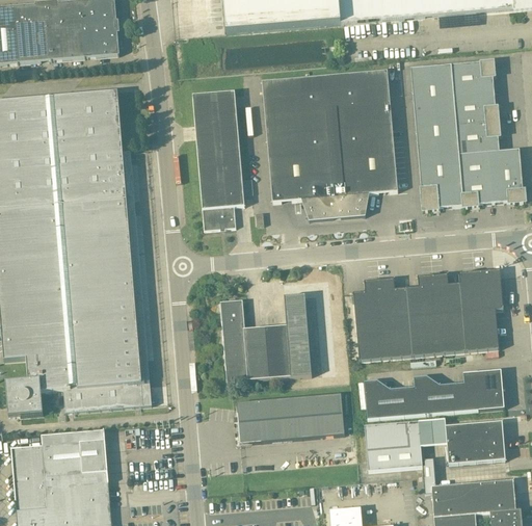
[(14,4),(19,60),(52,58),(47,0),(35,0),(35,2),(14,4)]
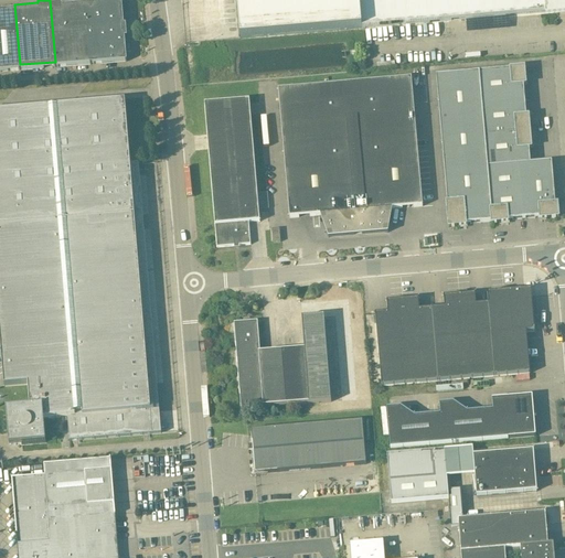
[(50,0),(55,62),(91,58),(86,0),(62,0),(50,0)]
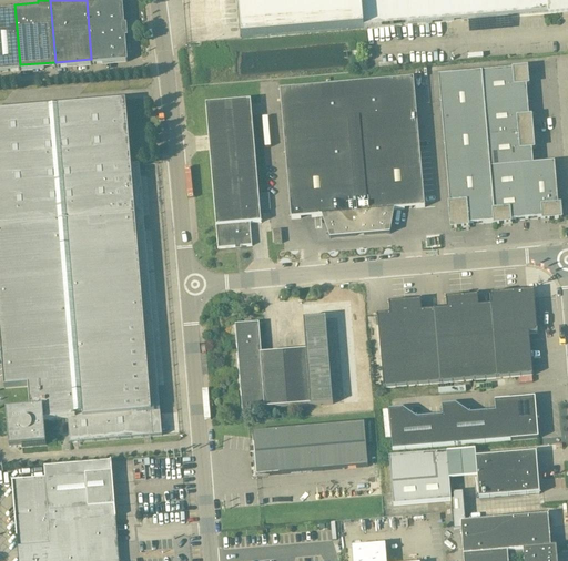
[(124,19),(122,0),(87,0),(91,59),(128,55),(125,32),(128,31),(127,19),(124,19)]
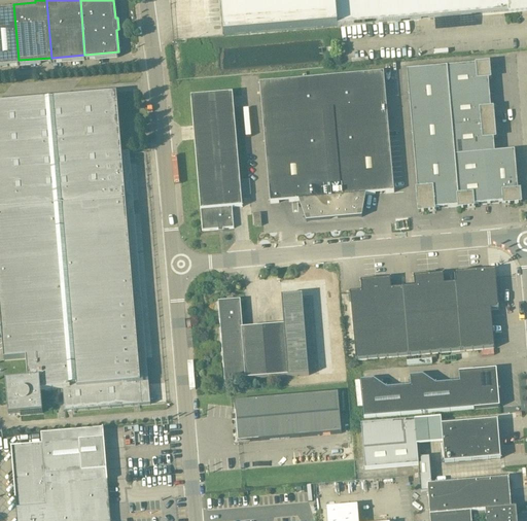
[(221,0),(224,31),(338,21),(521,5),(520,0),(221,0)]
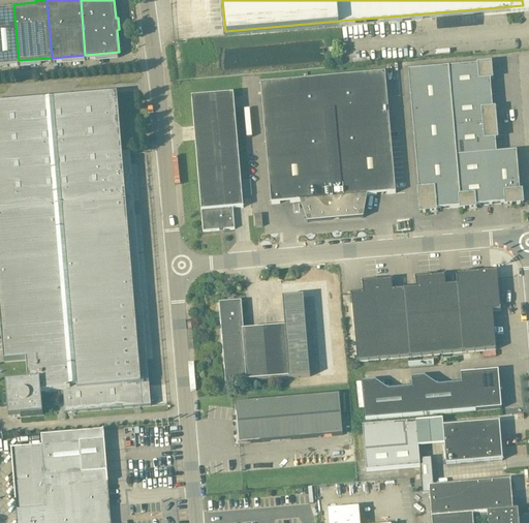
[(0,61),(19,60),(13,4),(0,4),(0,61)]
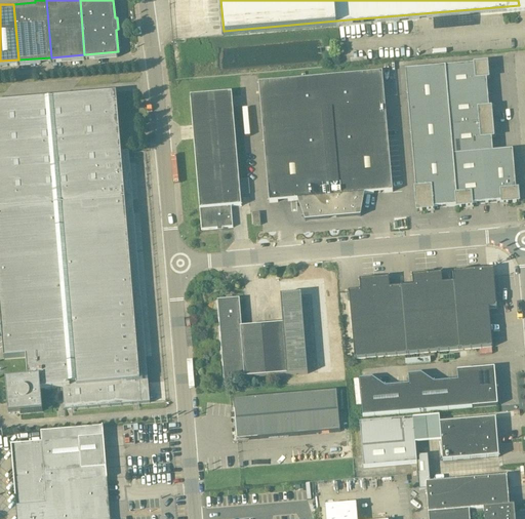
[(519,197),(518,185),(516,185),(513,145),(493,147),(491,132),(493,132),(491,103),(489,103),(486,73),(488,73),(487,57),(405,65),(415,184),(417,206),(433,204),(433,202),(456,200),(457,202),(473,201),(472,199),(501,197),(501,198),(519,197)]
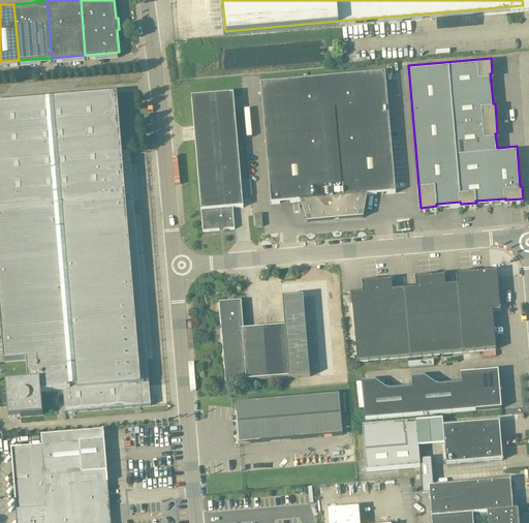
[(260,79),(234,82),(234,88),(243,189),(270,186),(272,198),(300,196),(308,217),(311,216),(363,212),(367,190),(396,188),(385,68),(322,73),(260,79)]
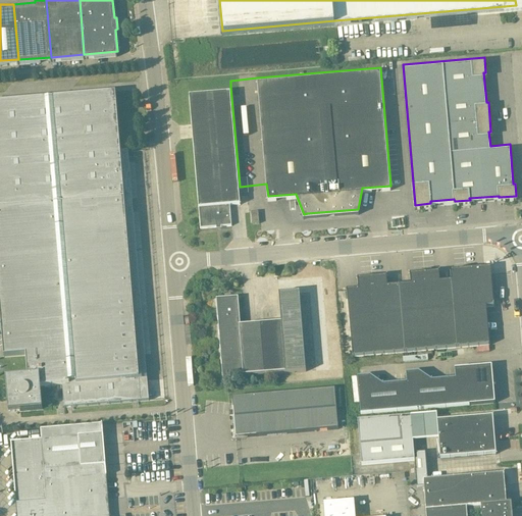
[(241,200),(230,87),(189,91),(201,223),(231,221),(230,201),(241,200)]
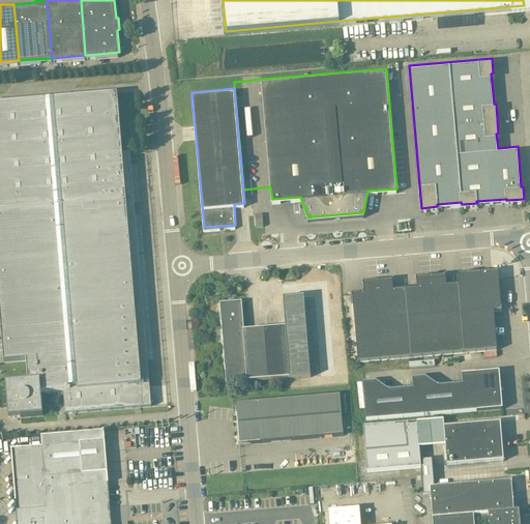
[(63,386),(65,409),(151,402),(143,297),(135,297),(126,198),(118,89),(0,98),(0,307),(4,357),(27,355),(28,377),(6,379),(8,402),(20,412),(43,411),(41,388),(63,386)]
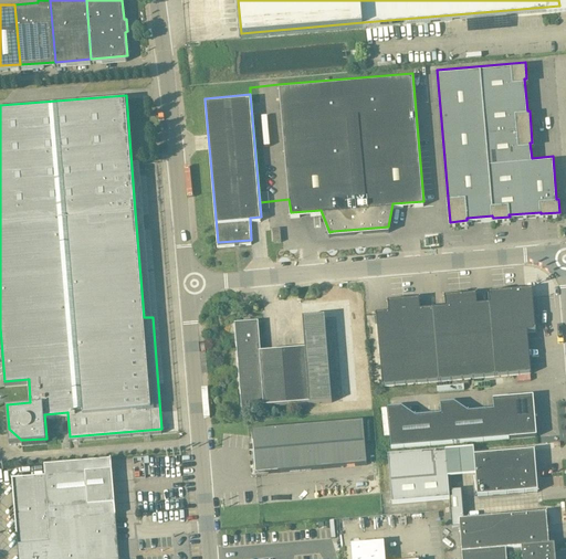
[(536,327),(532,284),(489,287),(489,298),(478,299),(477,288),(444,292),(446,303),(420,305),(419,294),(388,296),(388,307),(376,308),(383,381),(531,368),(527,327),(536,327)]
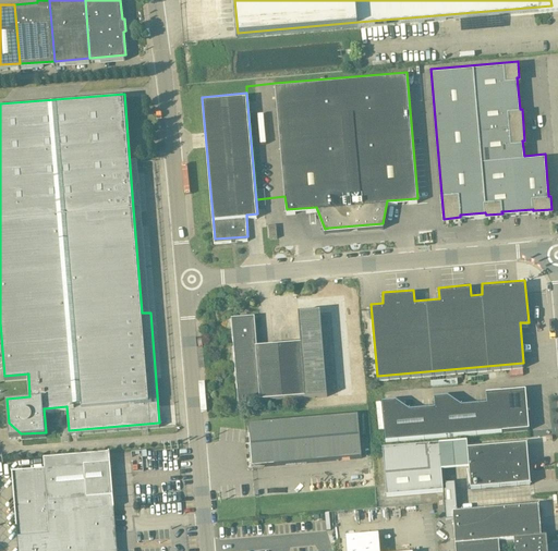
[(254,313),(231,314),(238,399),(283,395),(339,390),(331,309),(299,311),(301,340),(279,342),(257,343),(254,313)]
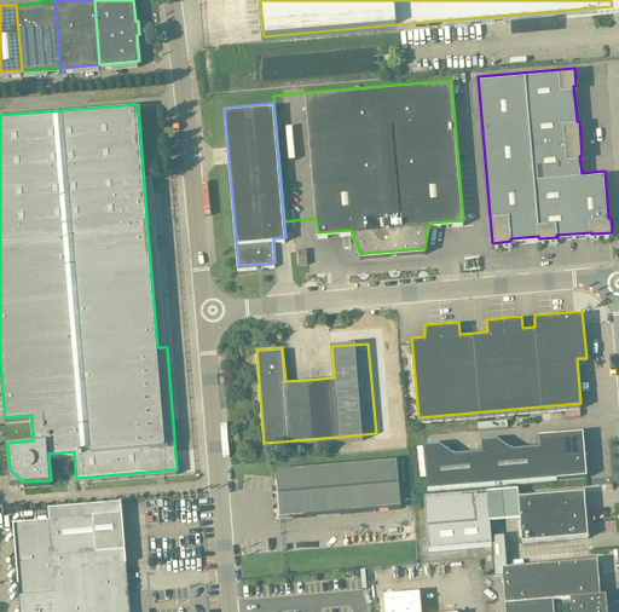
[(453,451),(439,440),(424,442),(428,485),(586,472),(583,428),(539,432),(541,444),(512,446),(497,436),(481,437),(482,449),(453,451)]
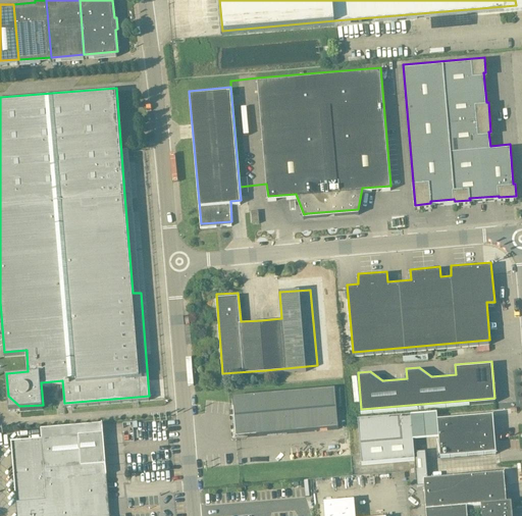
[(338,424),(334,384),(232,394),(236,433),(338,424)]
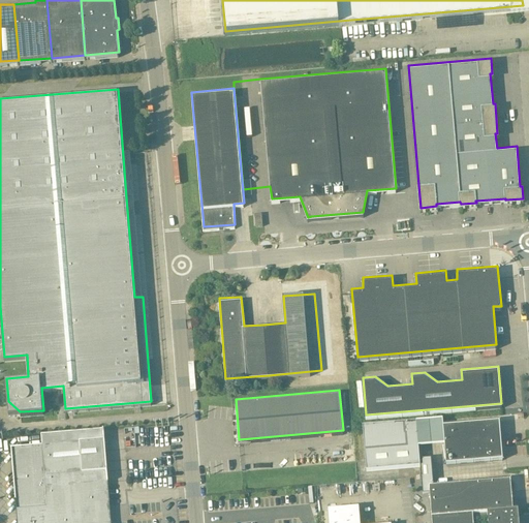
[(502,455),(499,417),(443,422),(446,460),(502,455)]
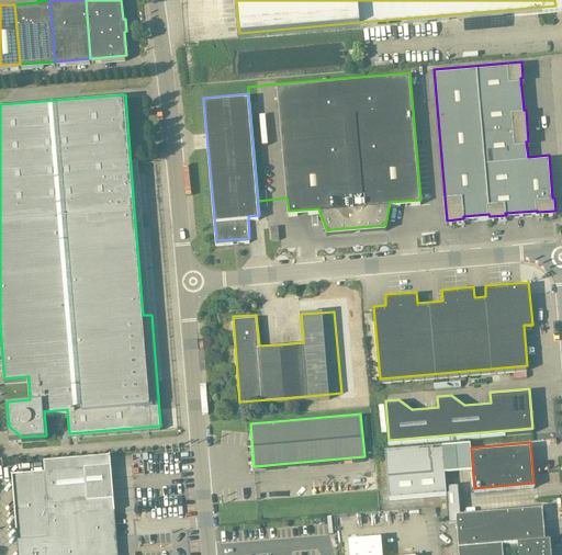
[(518,554),(552,554),(551,535),(546,536),(542,503),(460,510),(458,482),(446,483),(442,443),(385,448),(390,495),(447,489),(449,519),(457,518),(459,554),(503,554),(503,545),(518,544),(518,554)]
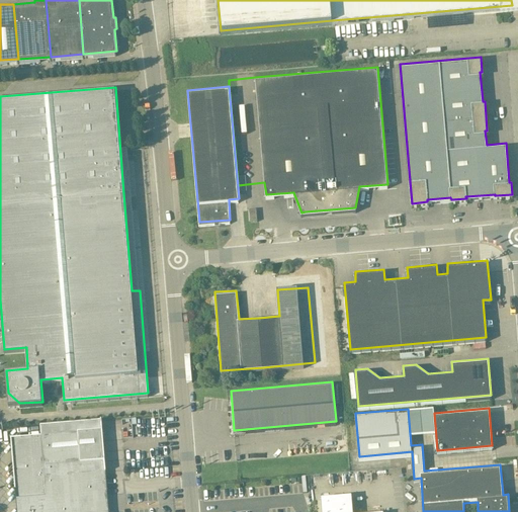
[(41,431),(9,434),(16,495),(17,511),(108,511),(104,456),(102,426),(101,416),(40,421),(41,431)]
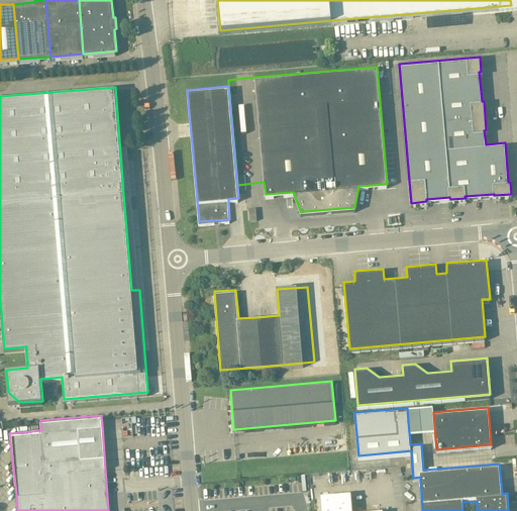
[(382,510),(383,509),(355,510),(351,510),(350,492),(320,494),(321,510),(382,510)]
